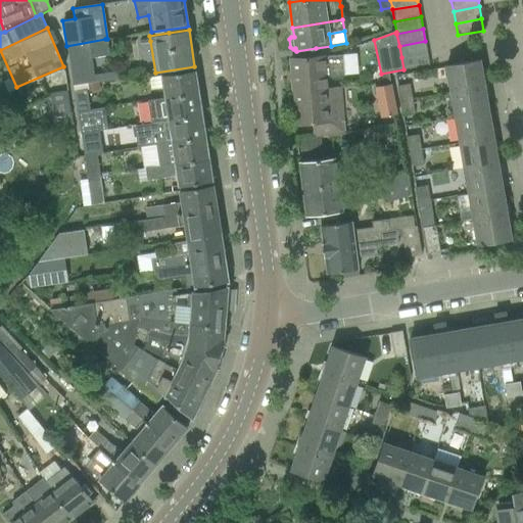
[(105,39),(66,46),(69,66),(73,86),(87,84),(99,82),(116,79),(115,73),(93,76),(91,58),(108,55),(105,39)]
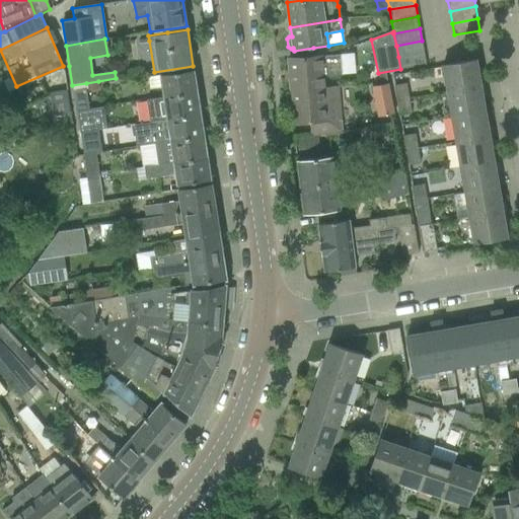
[(422,41),(396,46),(398,57),(424,53),(422,41)]
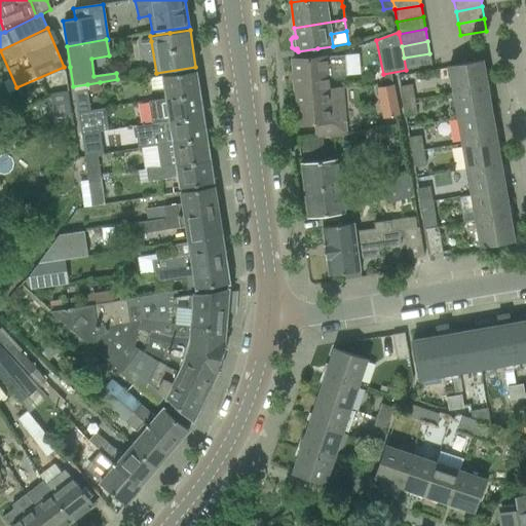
[(429,53),(404,58),(406,70),(431,66),(429,53)]
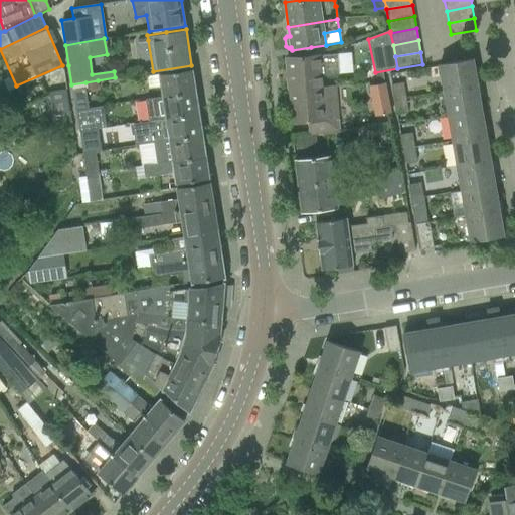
[(287,59),(290,91),(335,87),(322,88),(321,75),(338,74),(337,54),(287,59)]
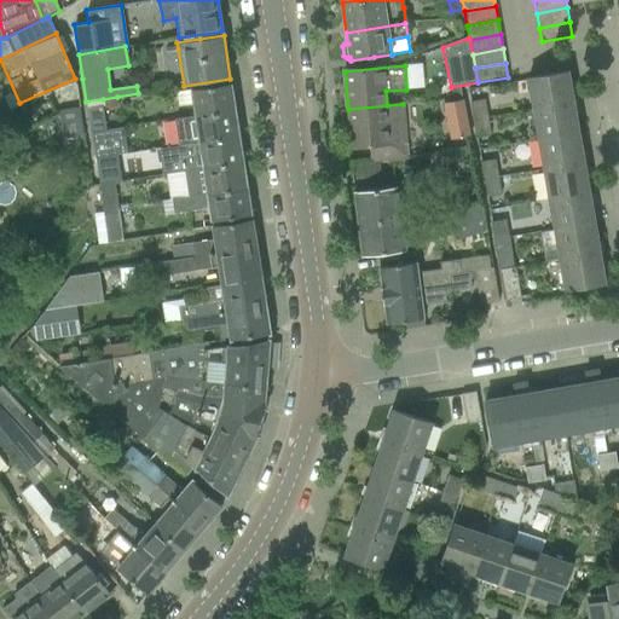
[(528,79),(534,111),(574,104),(570,71),(528,79)]
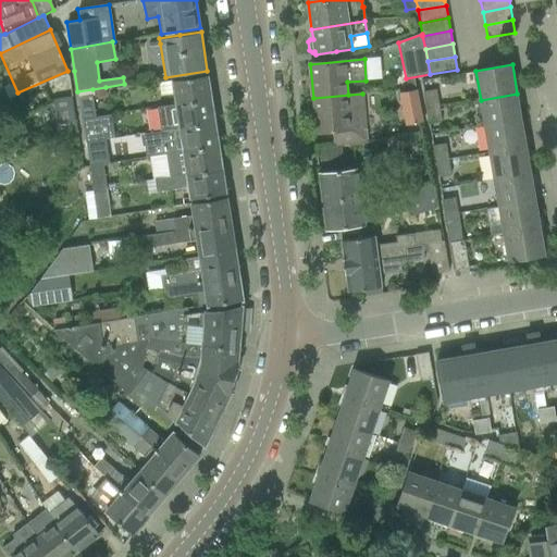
[(171,81),(158,83),(160,96),(173,94),(175,104),(211,99),(208,75),(186,78),(171,81)]
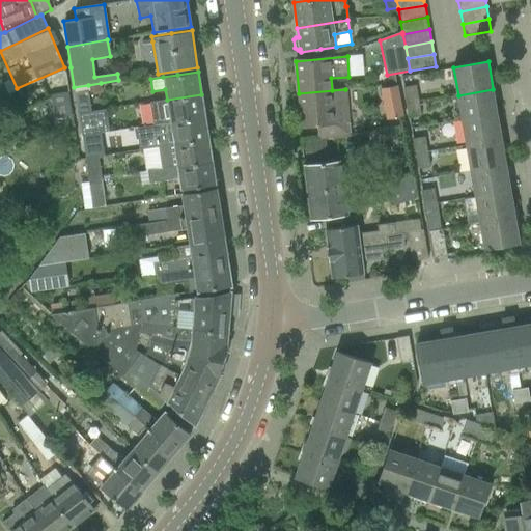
[(101,83),(88,85),(89,93),(102,91),(101,83)]
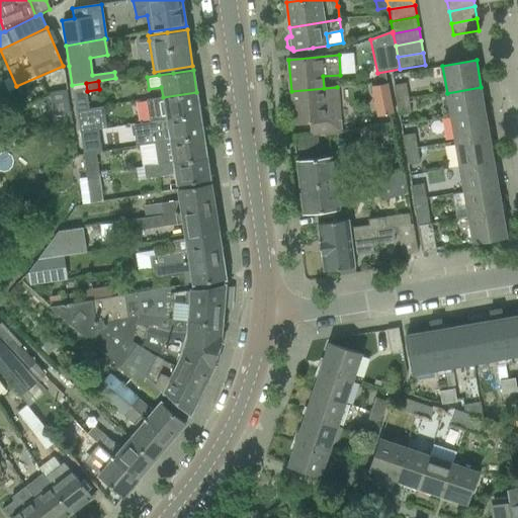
[(387,83),(370,86),(373,102),(391,99),(391,97),(387,83)]
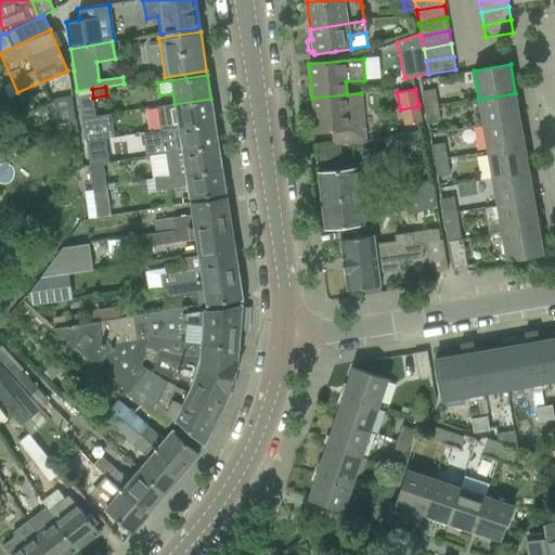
[(434,90),(422,92),(425,107),(437,105),(434,90)]
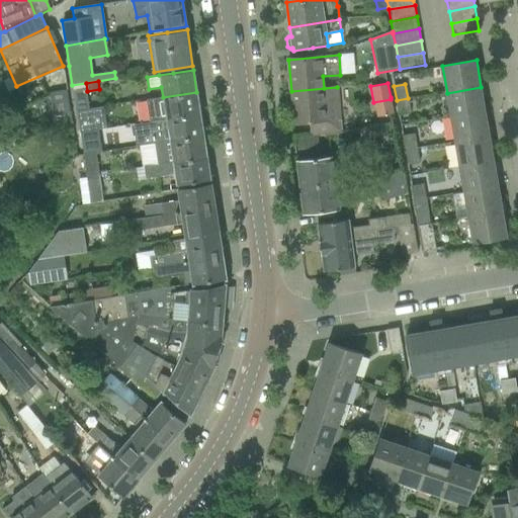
[(337,87),(291,91),(293,123),(310,122),(311,136),(341,133),(339,107),(337,87)]
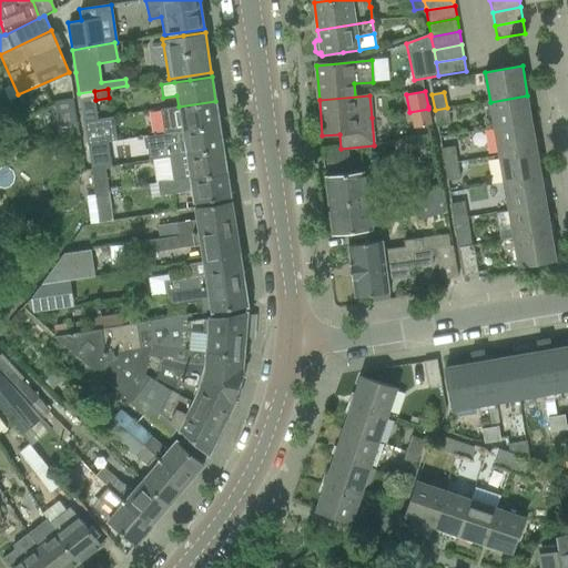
[(527,95),(490,102),(495,129),(531,122),(527,95)]
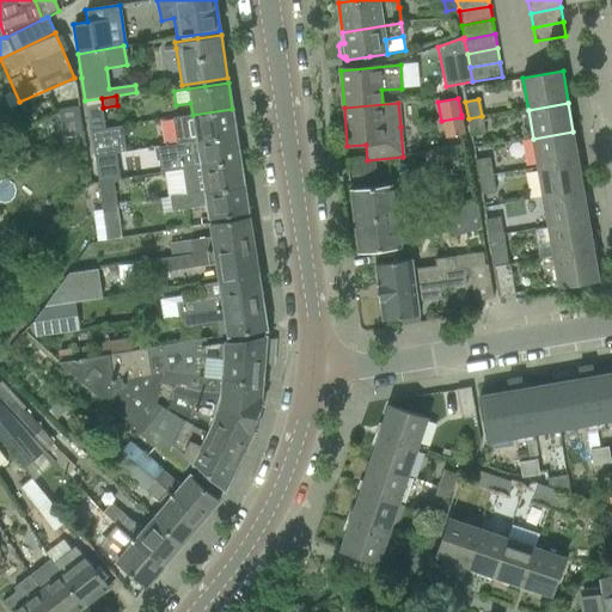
[(86,108),(90,132),(104,129),(101,105),(86,108)]
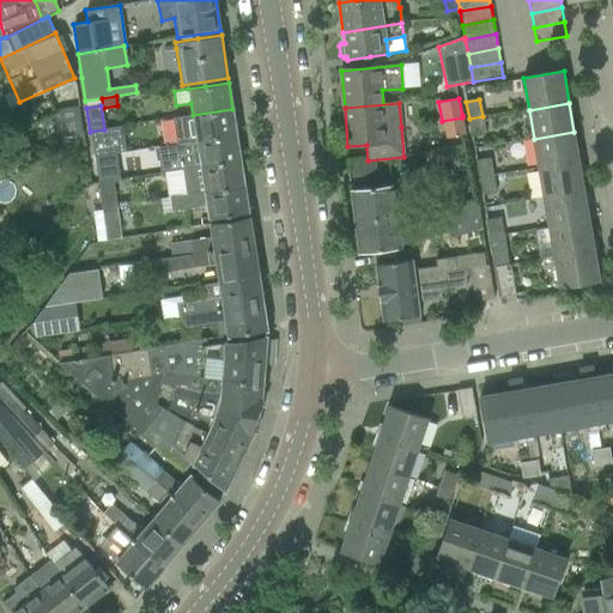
[(78,107),(58,110),(62,137),(82,134),(78,107)]
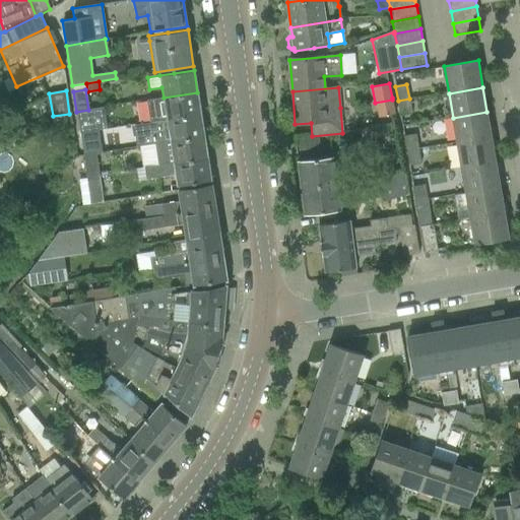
[(147,101),(151,122),(167,120),(201,114),(197,92),(164,98),(147,101)]
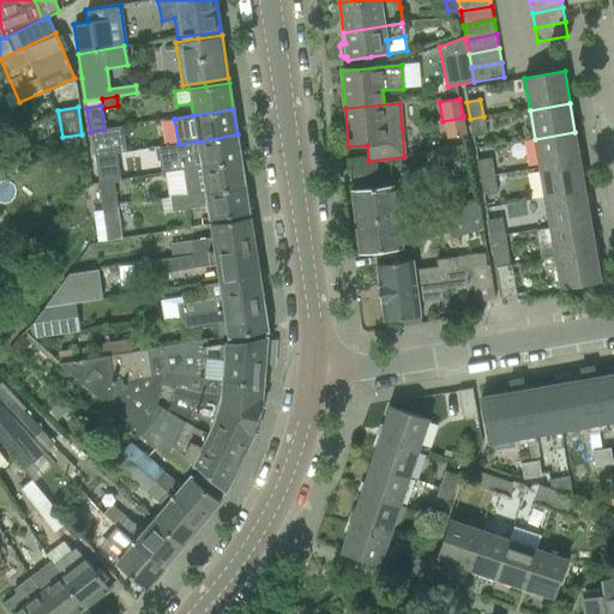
[(483,116),(470,119),(473,137),(486,134),(483,116)]
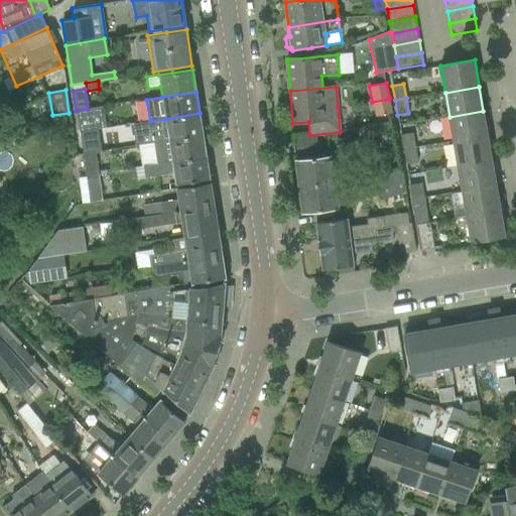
[(76,111),(79,131),(106,128),(103,107),(88,109),(76,111)]
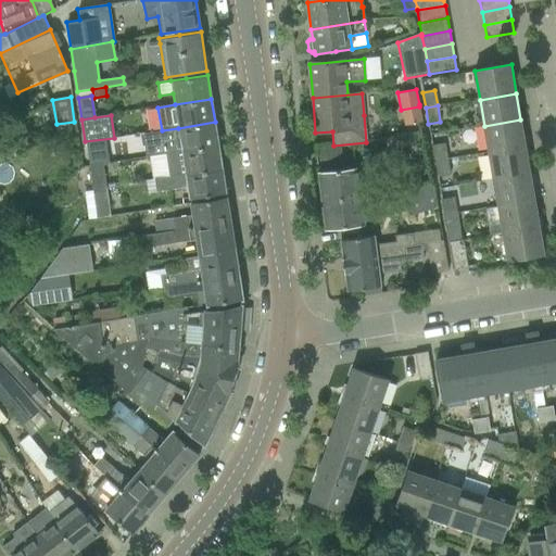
[(520,119),(484,126),(489,153),(525,147),(520,119)]
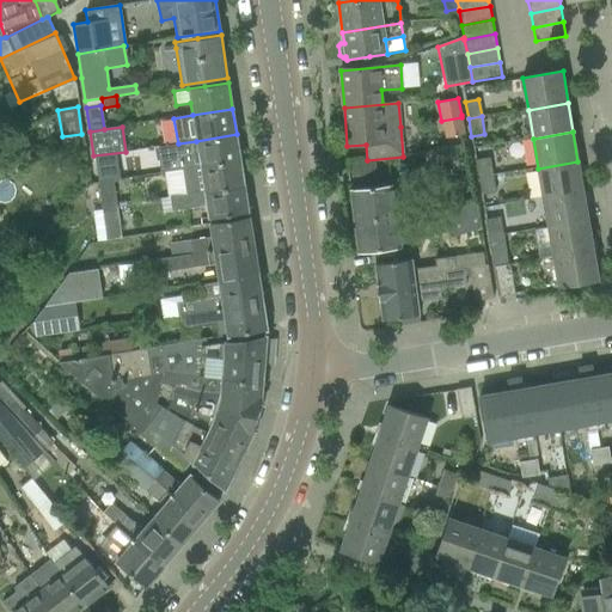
[(178,144),(182,170),(240,160),(237,134),(196,141),(178,144)]
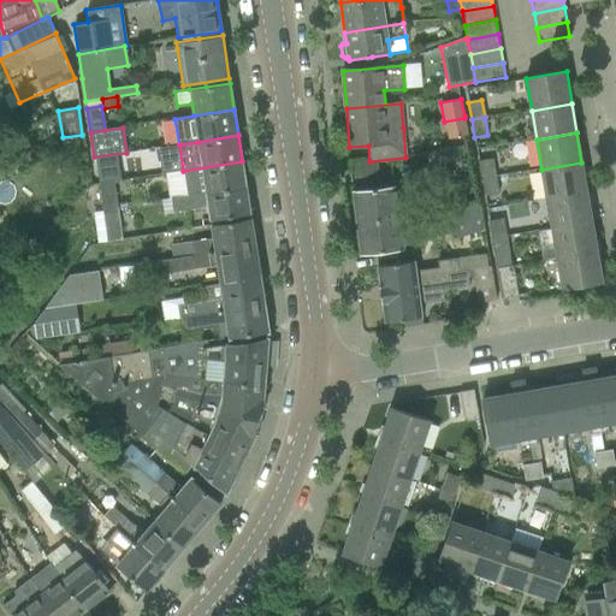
[(161,173),(165,173),(183,171),(179,144),(155,149),(157,161),(160,161),(161,173)]
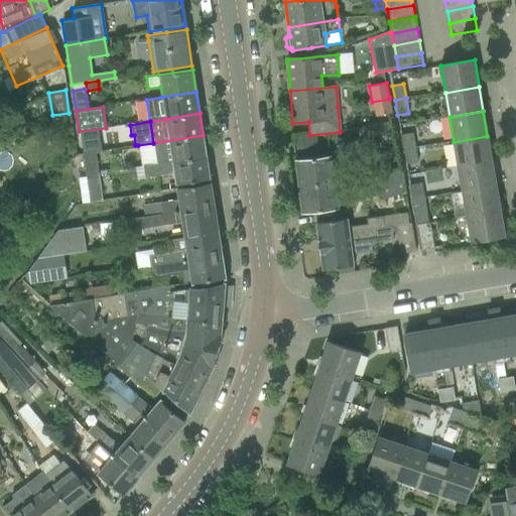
[(98,129),(79,131),(82,153),(95,152),(101,151),(98,129)]
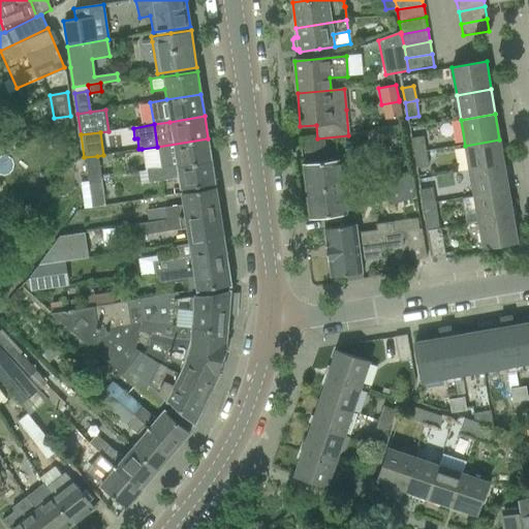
[(423,136),(411,138),(413,154),(425,152),(423,136)]
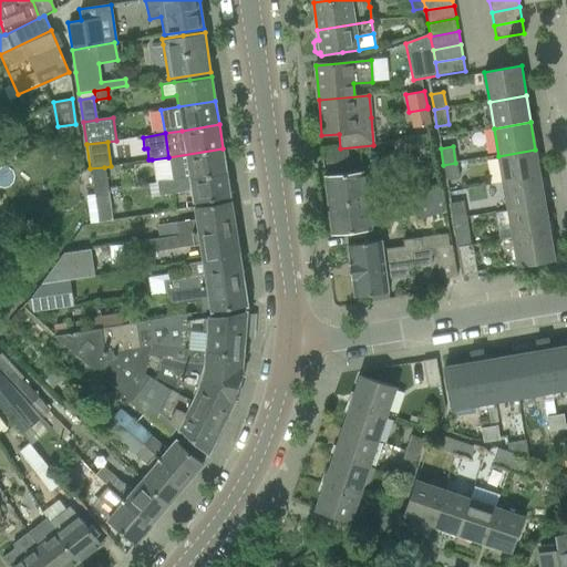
[(157,182),(157,183),(226,172),(223,148),(168,157),(172,179),(157,182)]
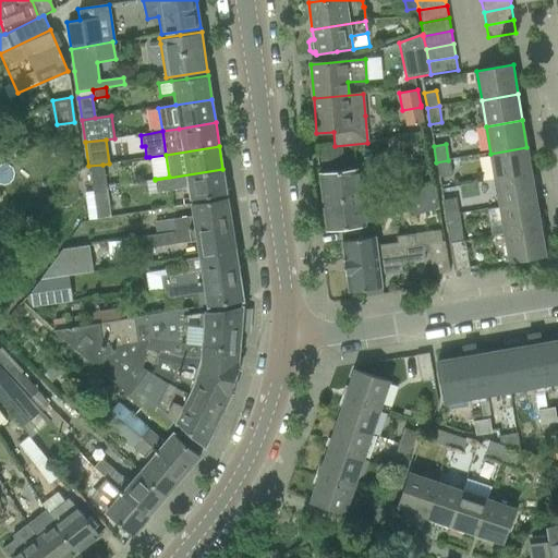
[(490,154),(495,180),(532,173),(526,147),(490,154)]
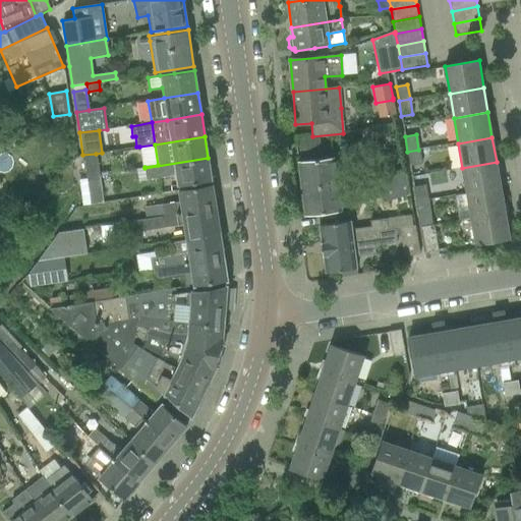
[(158,165),(155,145),(139,147),(142,168),(145,167),(158,165)]
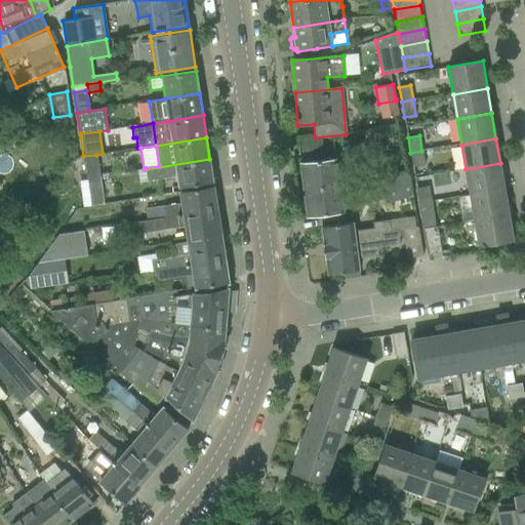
[(421,151),(410,153),(413,167),(425,165),(421,151)]
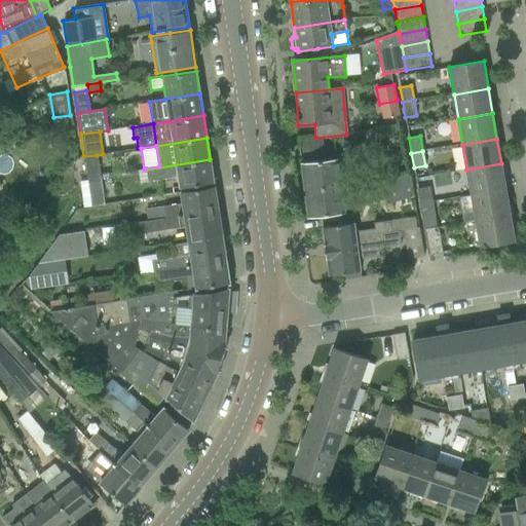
[(97,155),(83,156),(86,179),(100,177),(97,155)]
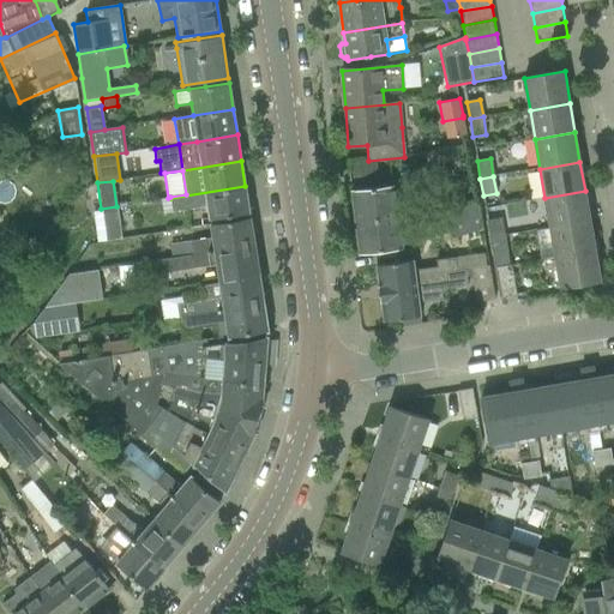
[(245,186),(170,198),(173,211),(206,205),(209,218),(250,212),(245,186)]
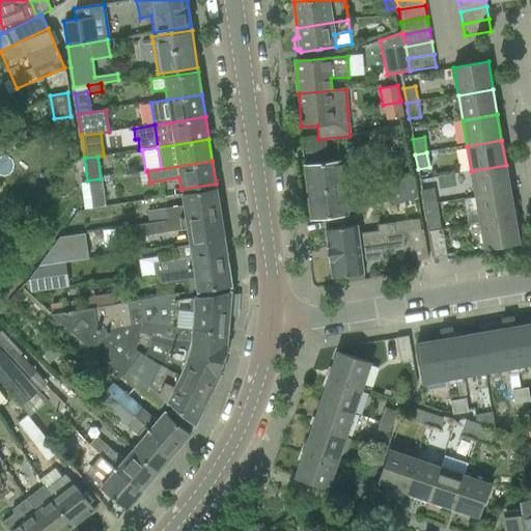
[(325,163),(304,165),(310,219),(331,217),(346,215),(363,203),(367,191),(359,192),(344,196),(341,161),(325,163)]
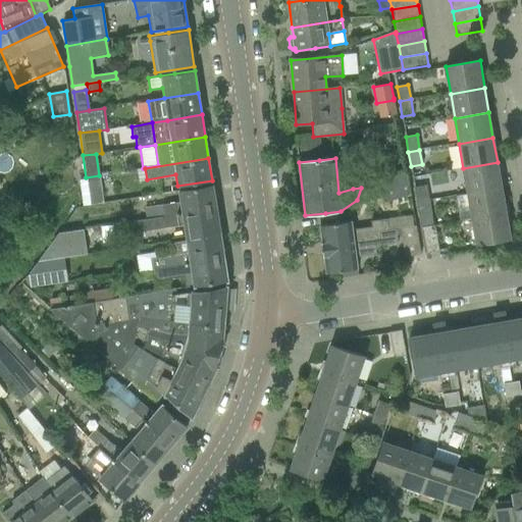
[(463,168),(467,194),(502,189),(498,162),(463,168)]
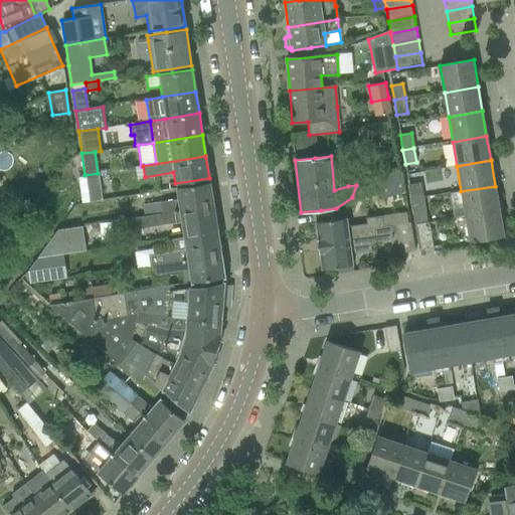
[(145,177),(143,166),(134,167),(136,178),(145,177)]
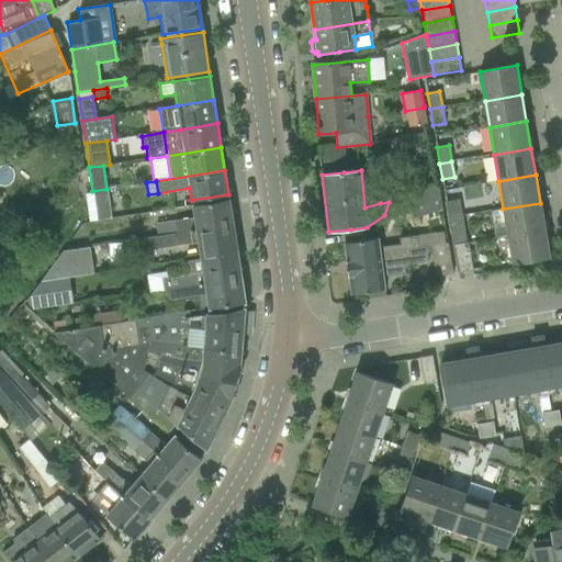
[(409,202),(415,217),(441,211),(437,183),(409,202)]
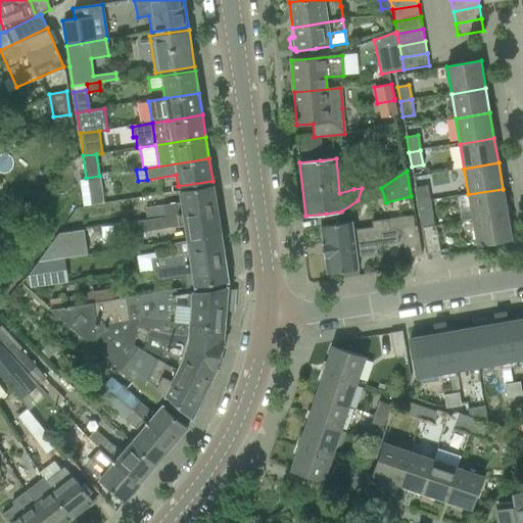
[(99,176),(86,178),(90,205),(103,203),(99,176)]
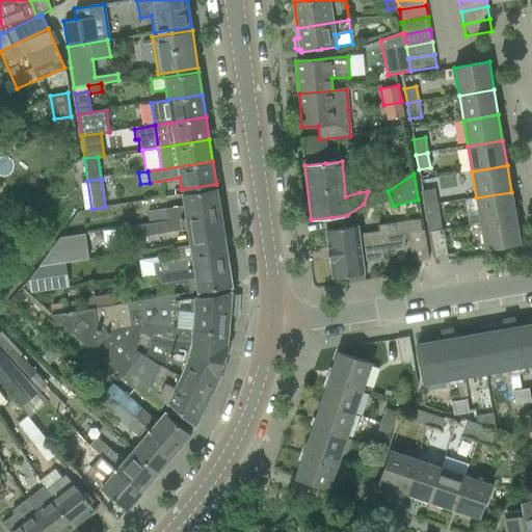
[(84,210),(91,209),(87,181),(80,182),(84,210)]
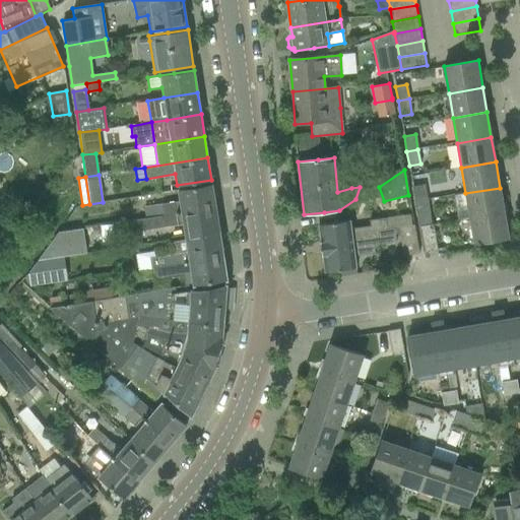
[(179,201),(144,207),(146,218),(164,215),(215,207),(211,184),(192,187),(178,190),(179,201)]
